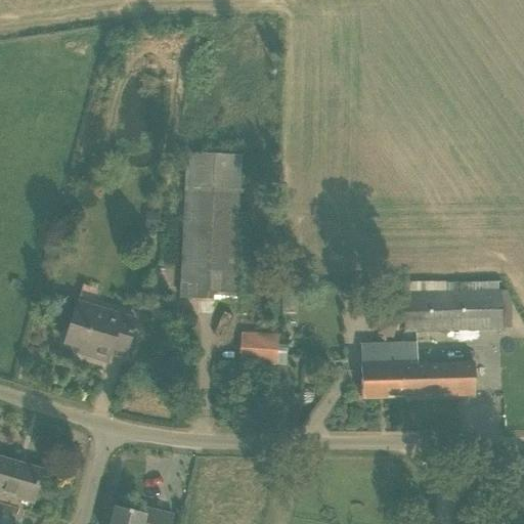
[(233,301),(241,174),(187,172),(180,298),(233,301)]
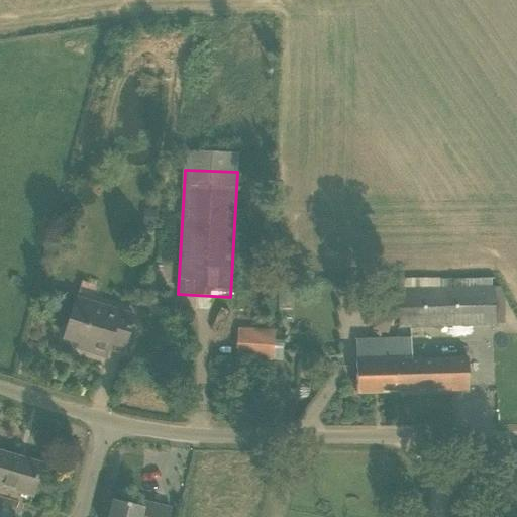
[(157,226),(158,210),(144,209),(142,225),(157,226)]
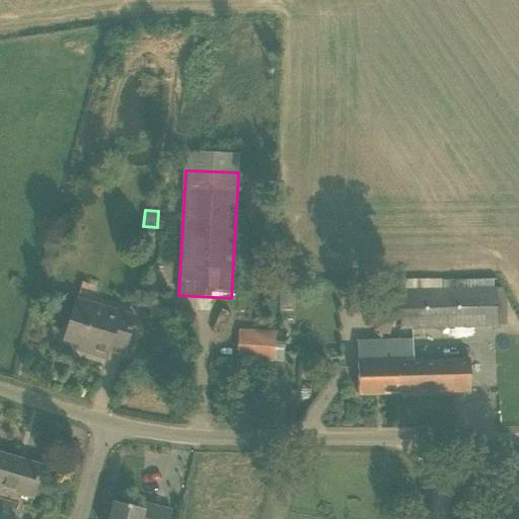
[(495,289),(442,290),(443,326),(496,325),(495,289)]
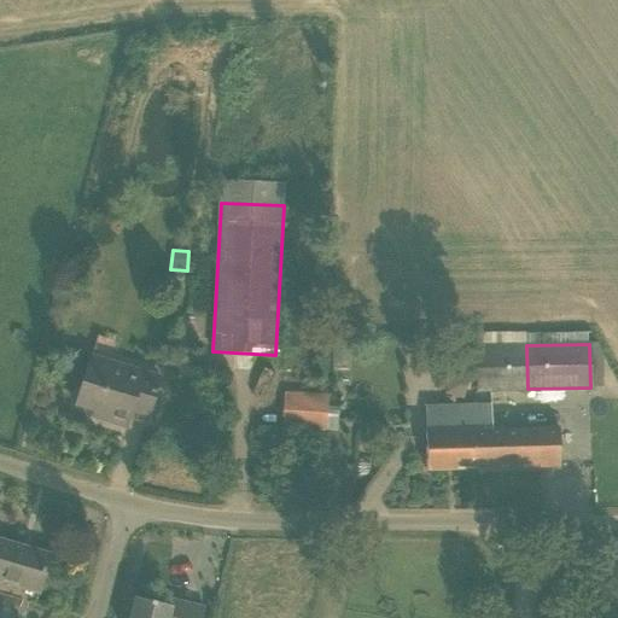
[(478,391),(528,389),(526,345),(476,348),(478,391)]
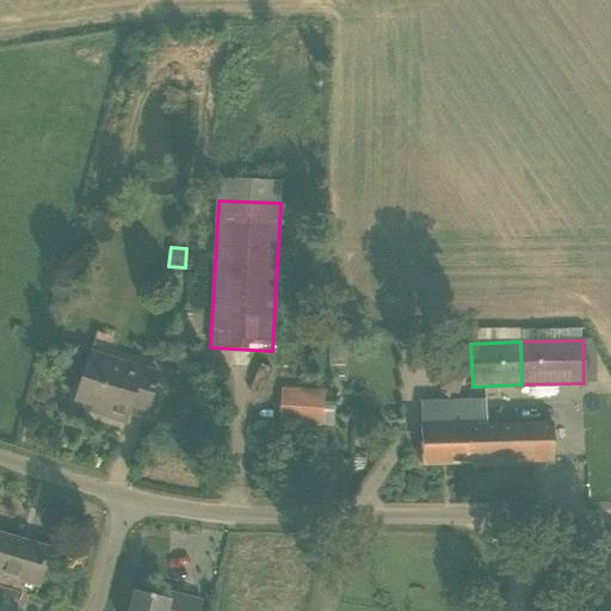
[(144,418),(158,374),(90,353),(75,400),(109,411),(107,417),(125,423),(128,413),(144,418)]
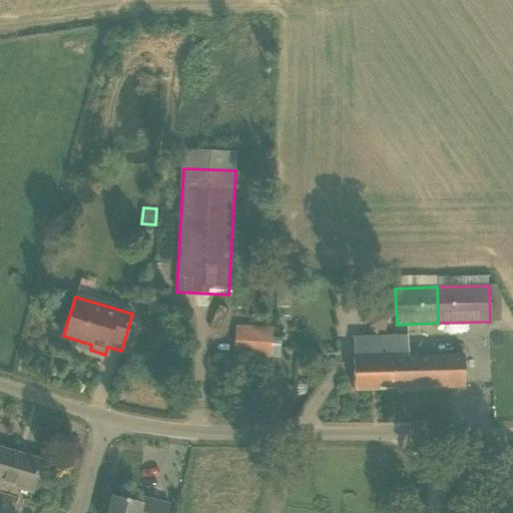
[(273,328),(236,325),(233,356),(272,360),(273,328)]
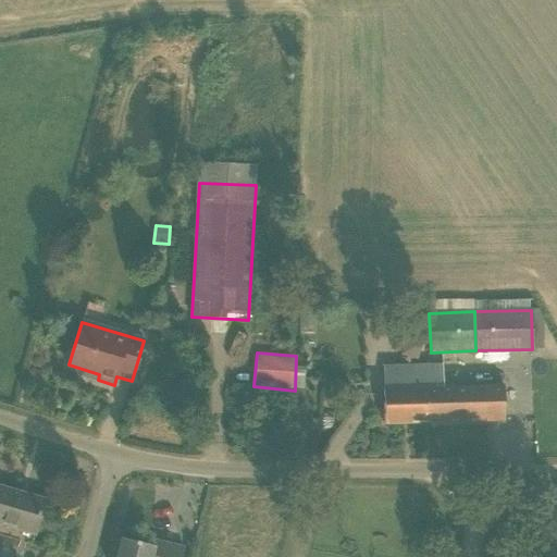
[(442,364),(383,367),(384,424),(426,423),(425,388),(443,387),(442,364)]
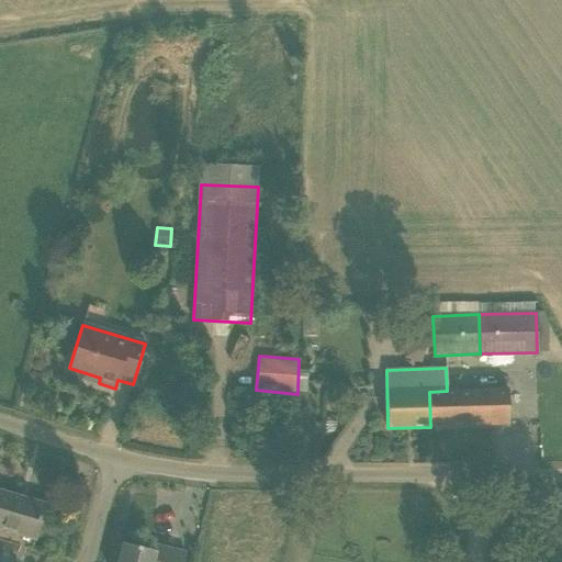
[(298,381),(298,392),(307,393),(307,381),(298,381)]
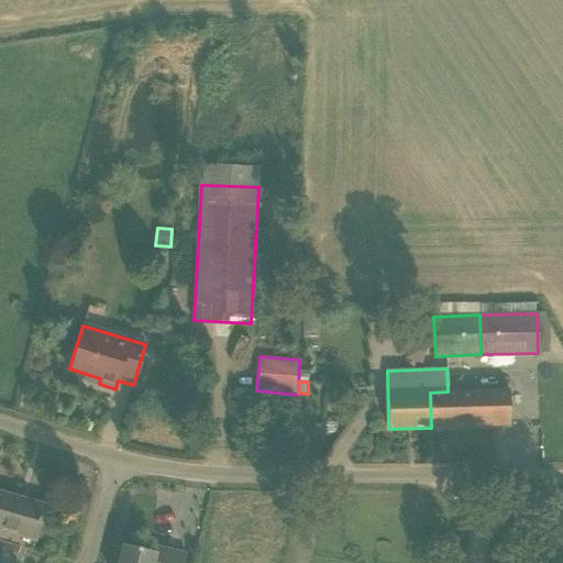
[(509,426),(509,389),(448,392),(430,393),(431,428),(509,426)]
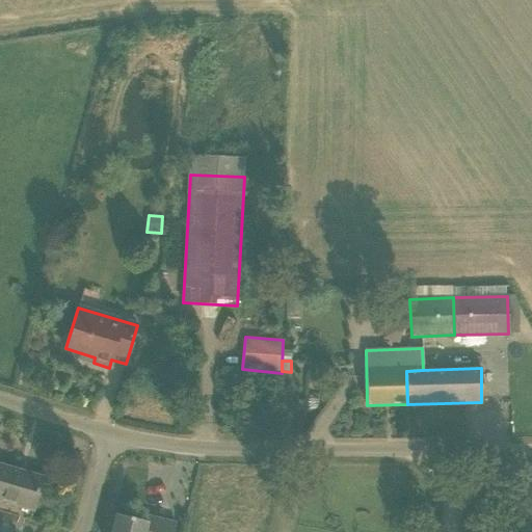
[(0,466),(0,500),(32,510),(42,478),(0,466)]
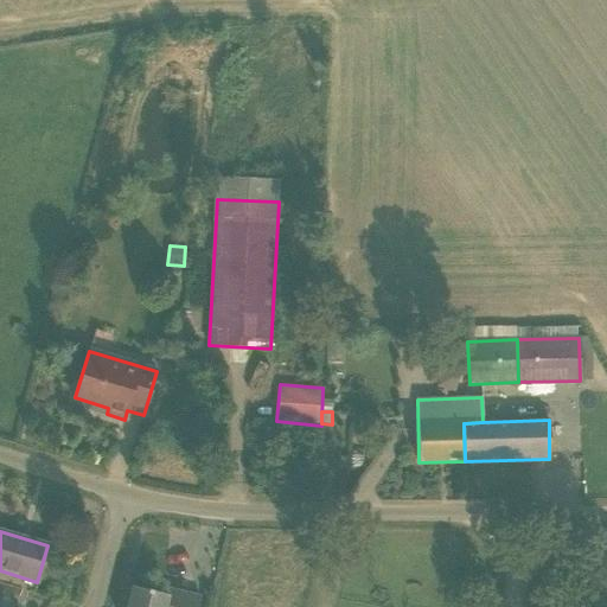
[(128,606),(196,606),(198,598),(168,590),(167,596),(133,587),(128,606)]
